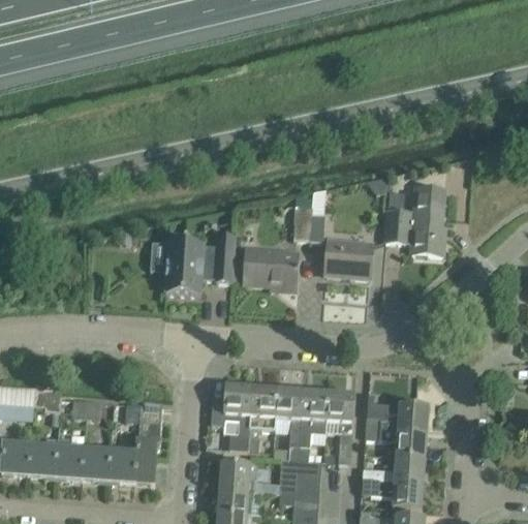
[(390,177),(367,181),(376,193),(389,193),(389,192),(390,177)]
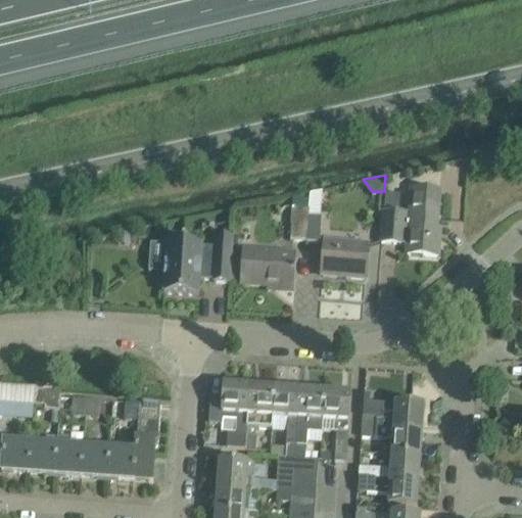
[(382,215),(380,239),(407,240),(406,250),(437,252),(438,234),(434,234),(438,188),(418,186),(411,186),(410,208),(398,208),(383,207),(382,206),(382,215)]
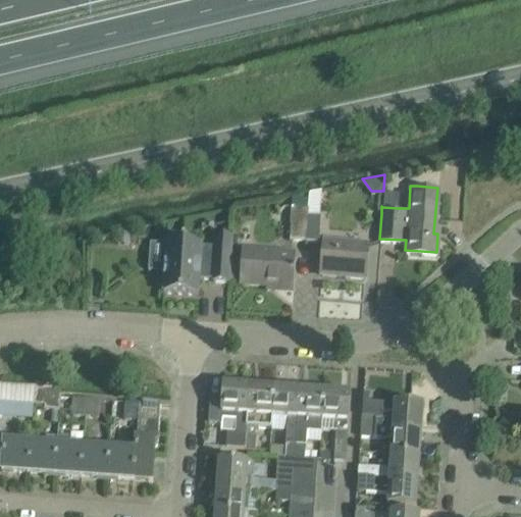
[(306,238),(307,212),(307,209),(291,208),(289,237),(306,238)]
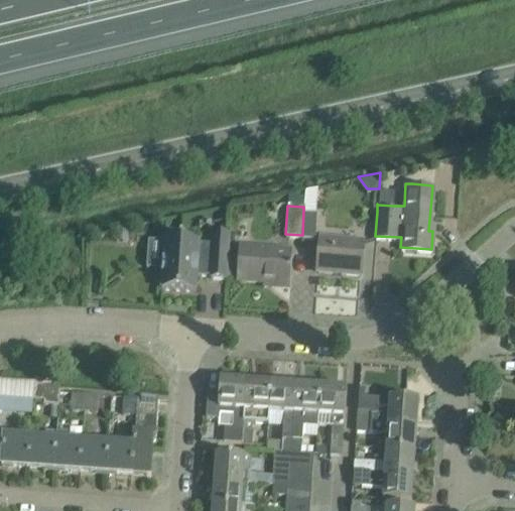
[(315,211),(303,210),(302,235),(314,236),(315,211)]
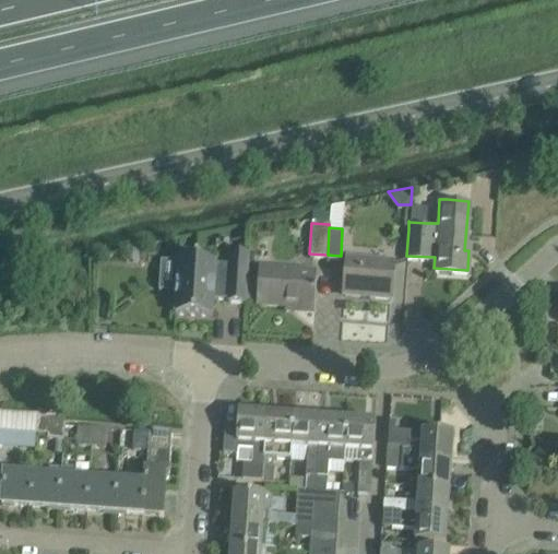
[(125,246),(125,257),(138,258),(138,247),(125,246)]
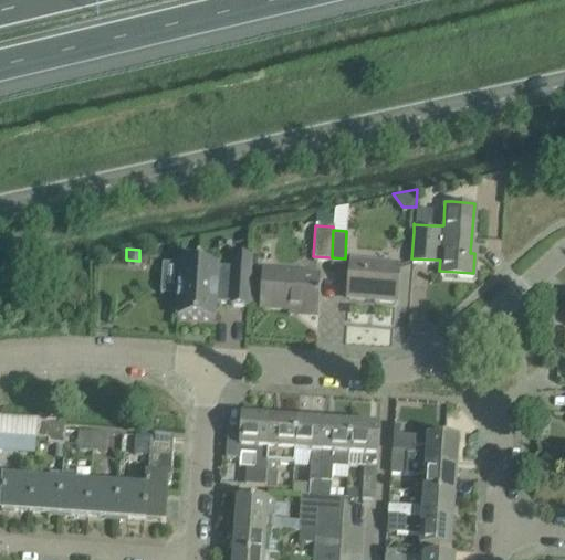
[(229,300),(247,302),(251,252),(232,250),(232,263),(218,262),(218,261),(179,257),(176,313),(213,316),(215,298),(229,299),(229,300)]
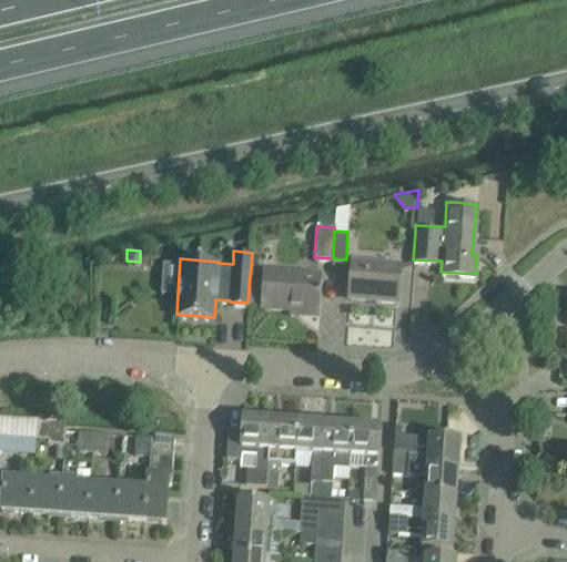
[(396,299),(398,277),(400,262),(351,257),(348,295),(364,296),(364,294),(374,295),(374,297),(396,299)]
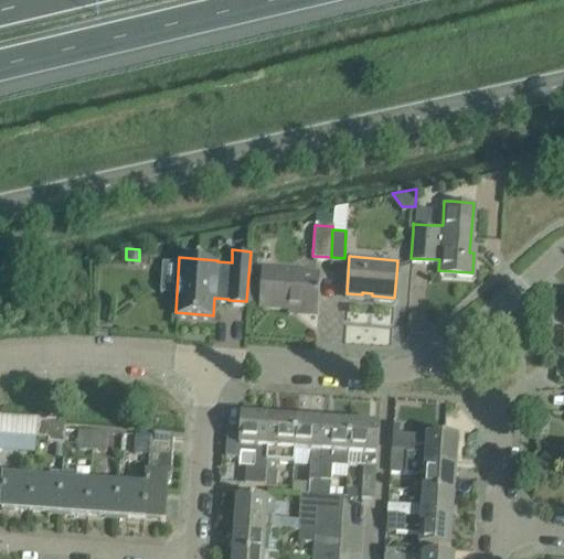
[(317,287),(316,287),(317,271),(262,268),(262,271),(249,270),(247,300),(259,301),(259,303),(315,307),(316,291),(317,291),(317,287)]
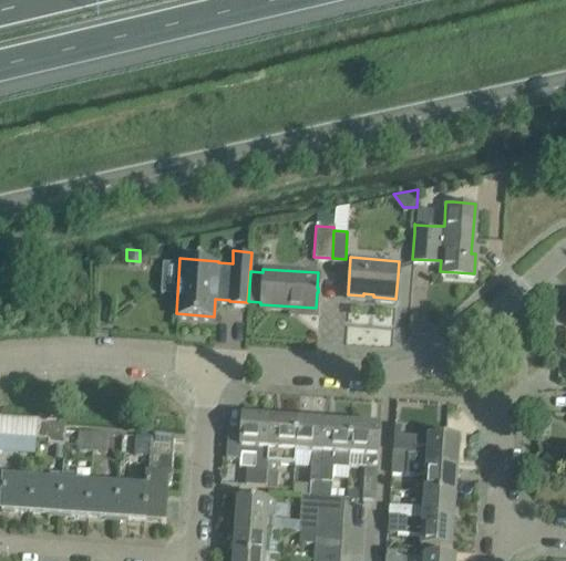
[(34,435),(37,416),(22,415),(0,413),(0,432),(1,433),(34,435)]
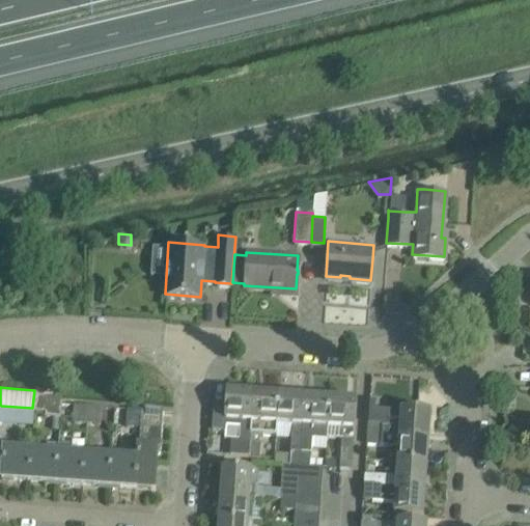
[(248,452),(252,388),(226,387),(225,399),(213,398),(211,426),(224,427),(225,421),(240,422),(239,437),(230,436),(229,451),(248,452)]
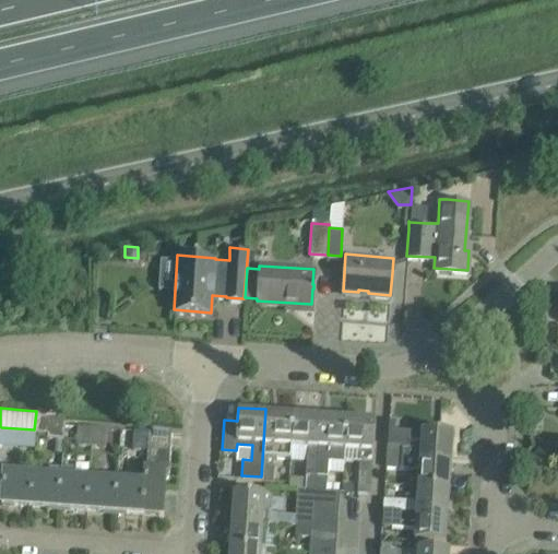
[(292,411),(265,409),(261,476),(271,478),(272,462),(273,454),(288,455),(289,443),(292,411)]
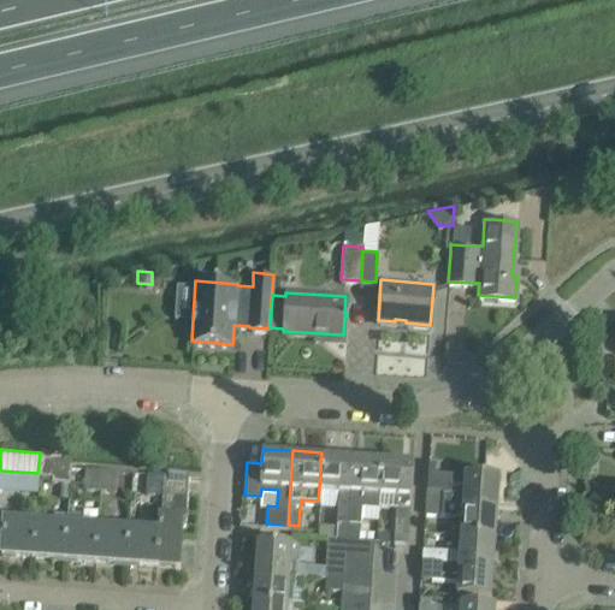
[(40,452),(37,473),(51,474),(51,479),(60,480),(59,495),(67,495),(69,475),(70,455),(40,452)]
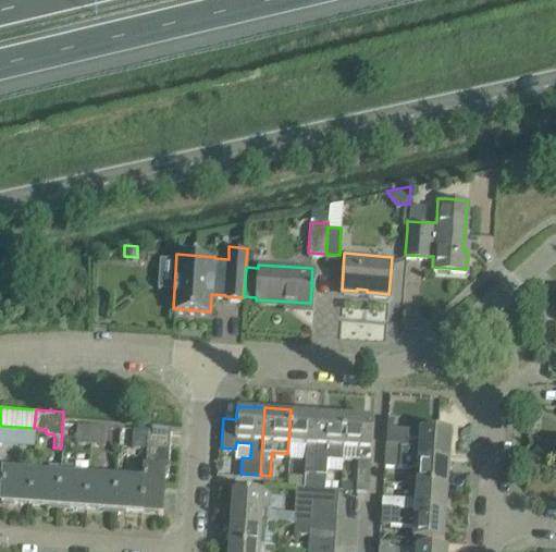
[(303,485),(311,486),(313,486),(318,412),(291,409),(288,441),(306,442),(303,485)]
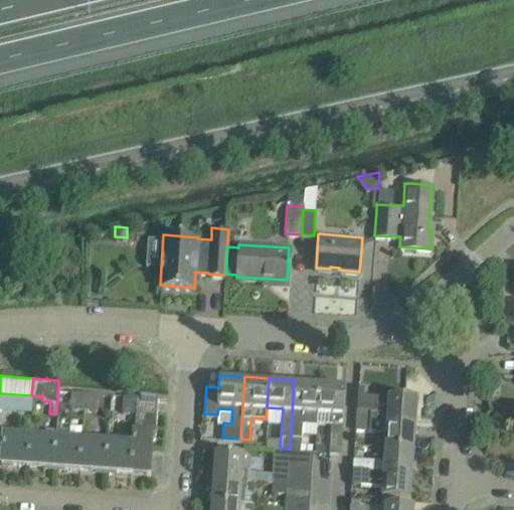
[(317,411),(319,381),(294,380),(290,449),(299,450),(302,421),(315,422),(316,411),(317,411)]
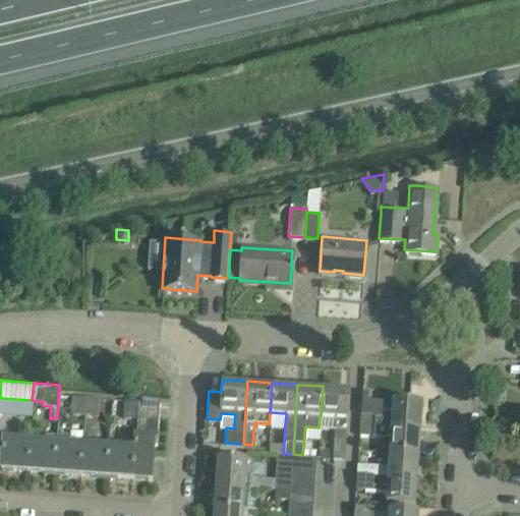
[(323,386),(321,416),(335,417),(332,456),(343,457),(345,422),(348,388),(323,386)]
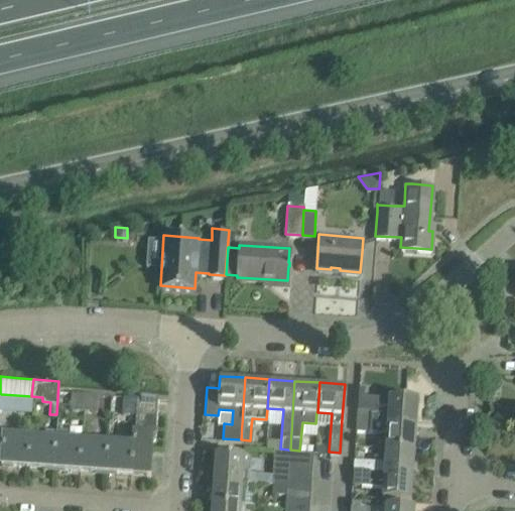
[(83,408),(84,391),(72,390),(71,407),(83,408)]
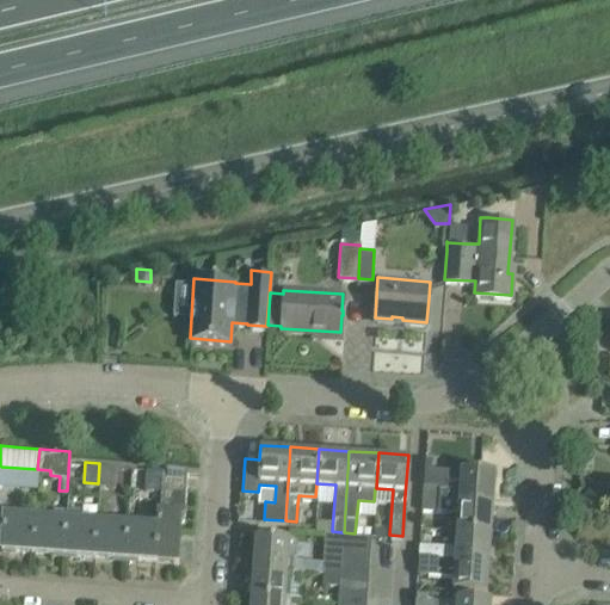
[(99,463),(98,483),(114,485),(115,464),(99,463)]
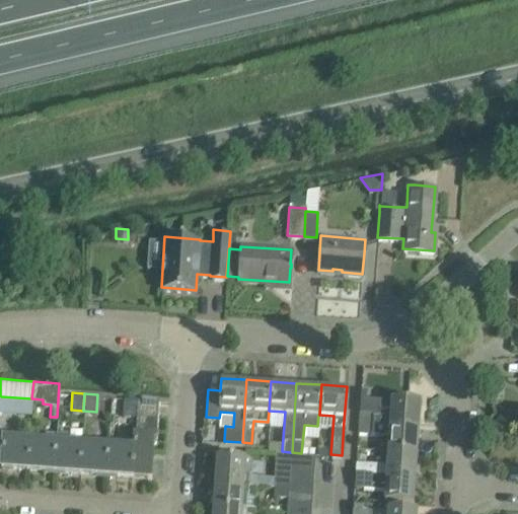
[(136,414),(137,397),(124,396),(123,413),(136,414)]
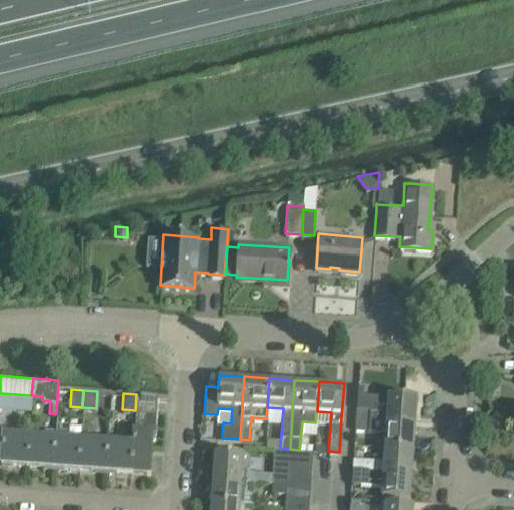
[(135,410),(132,442),(130,470),(149,471),(152,437),(154,438),(157,395),(136,394),(135,410)]
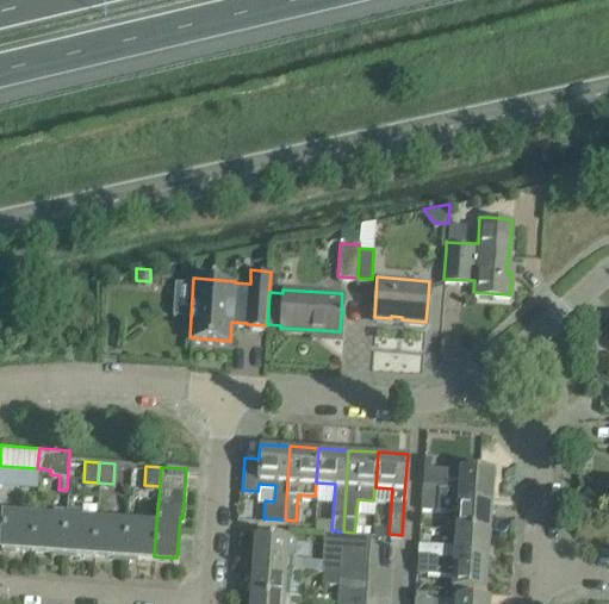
[(421,494),(491,500),(493,469),(460,467),(459,483),(437,481),(437,484),(422,483),(421,494)]
